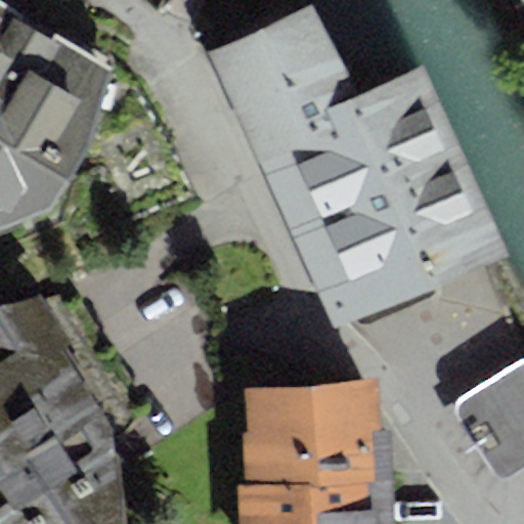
[(0,1),(0,225),(52,205),(90,142),(110,64),(0,1)]
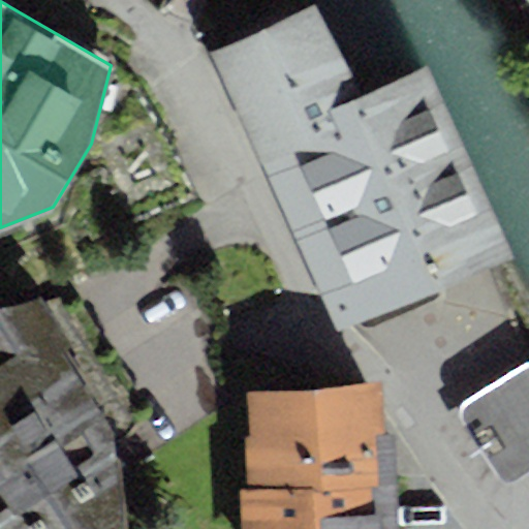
[(315,3),(209,53),(263,168),(341,133),(329,107),(358,94),(315,3)]
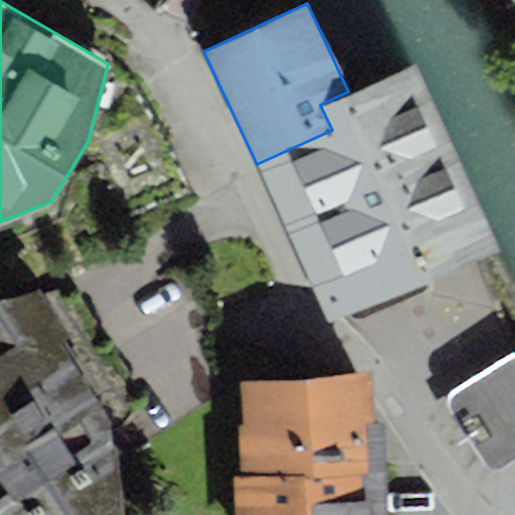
[(494,249),(414,65),(348,92),(320,105),(332,130),(256,164),(327,322),(494,249)]
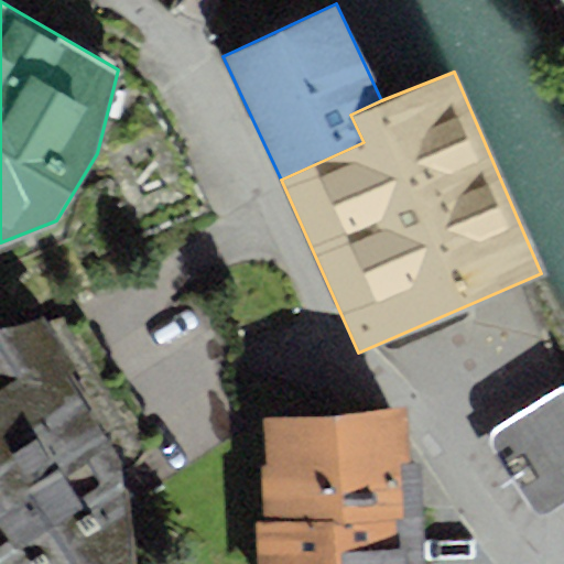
[(0,563),(132,563),(125,485),(147,455),(60,317),(46,322),(42,315),(0,332),(0,563)]
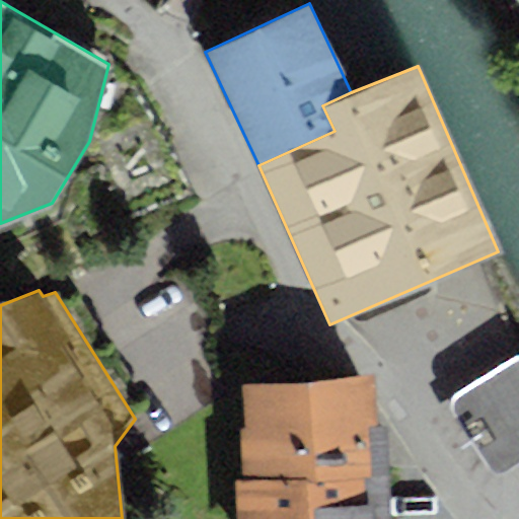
[(518,353),(515,355),(452,394),(448,398),(447,403),(447,410),(450,415),(485,468),(489,471),(494,473),(500,473),(506,472),(518,463),(518,353)]
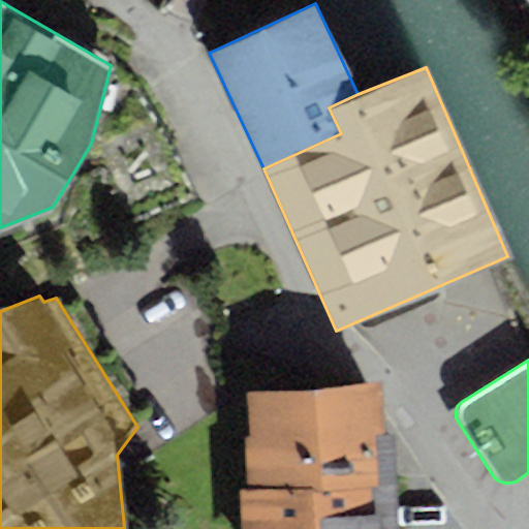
[(379,382),(246,392),(248,434),(244,434),(247,488),(394,478),(391,434),(382,434),(379,382)]
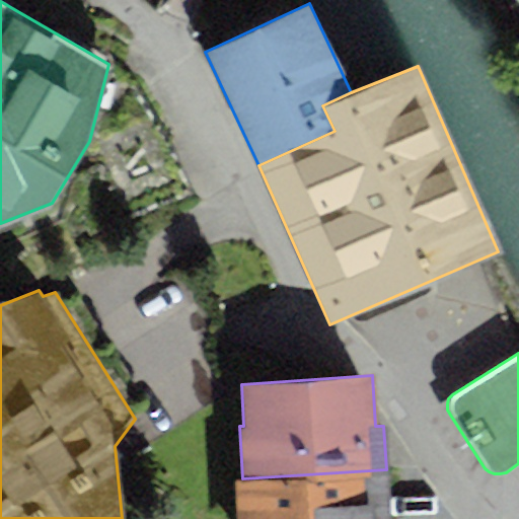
[(389,518),(386,469),(242,478),(233,479),(235,518),(389,518)]
